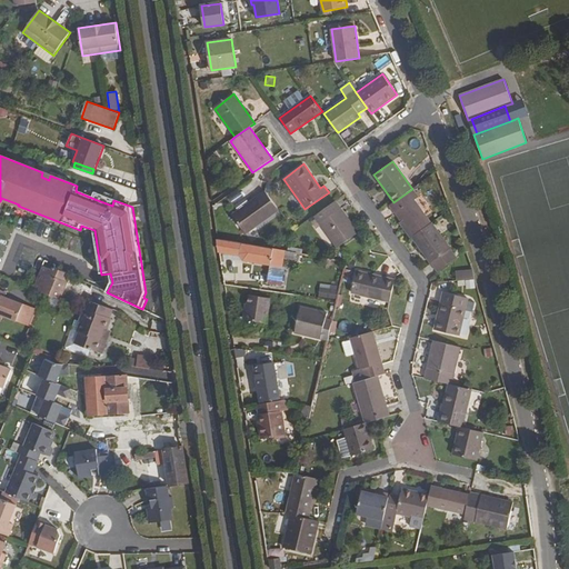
[(419,197),(412,189),(409,191),(415,199),(419,197)]
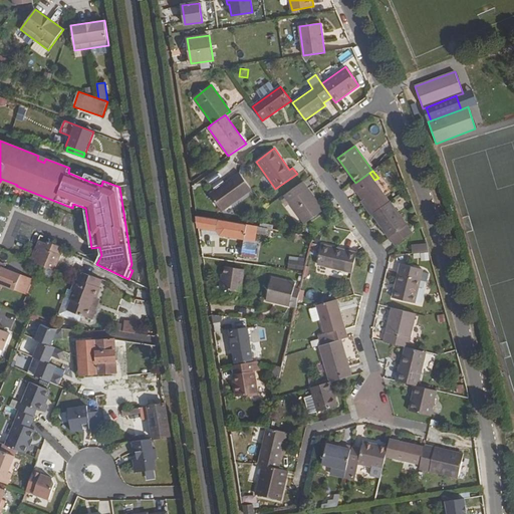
[(239,173),(210,194),(222,212),(252,191),(239,173)]
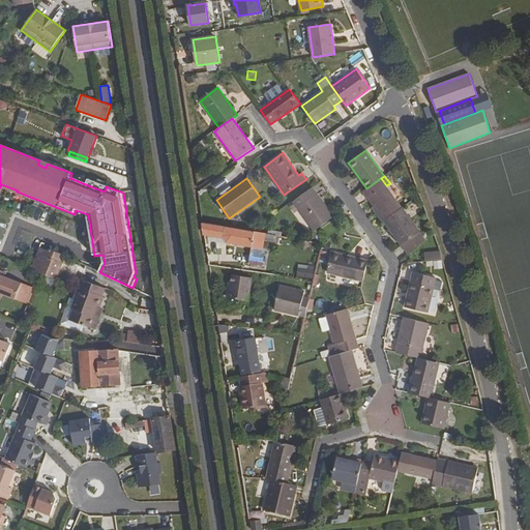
[(381,178),(366,188),(362,192),(384,222),(403,208),(386,185),(381,178)]
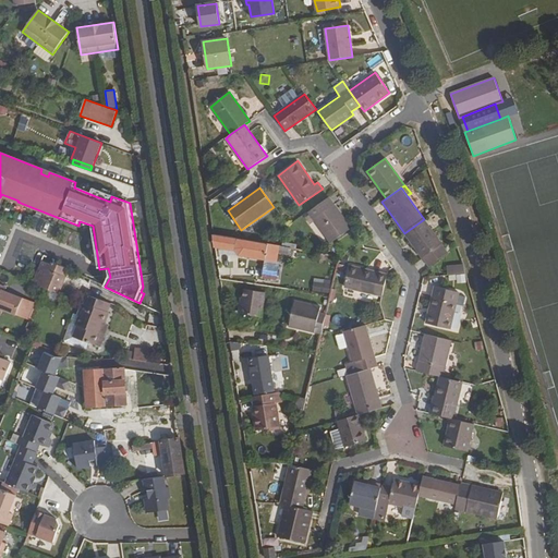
[(110,202),(111,196),(94,190),(93,195),(110,202)]
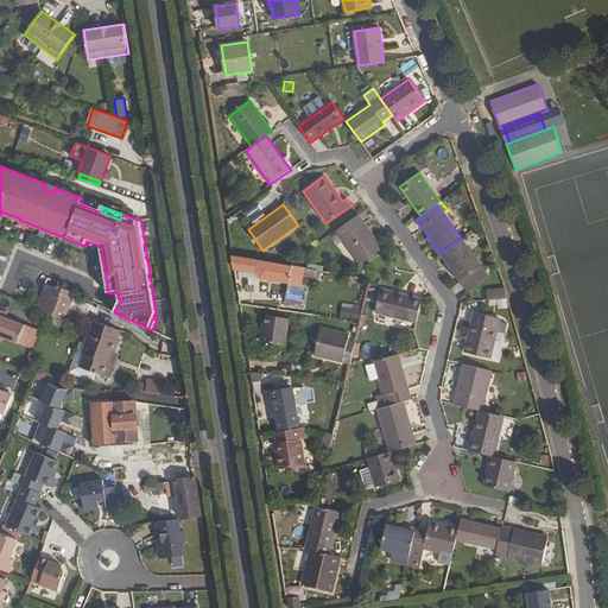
[(359,215),(336,232),(360,265),(384,249),(359,215)]
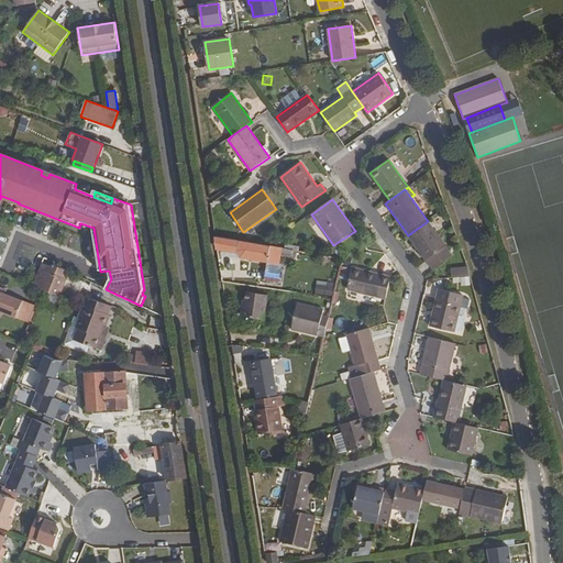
[(428,221),(408,235),(433,269),(452,255),(428,221)]
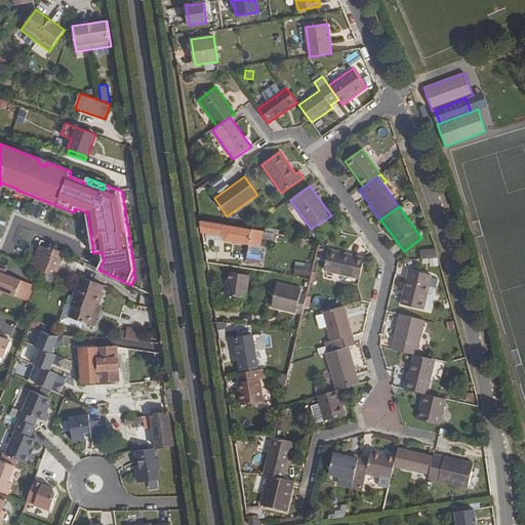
[(264,232),(201,221),(202,233),(221,236),(225,240),(249,244),(246,261),(259,264),(263,246),(261,246),(263,238),(274,240),(275,234),(264,232)]
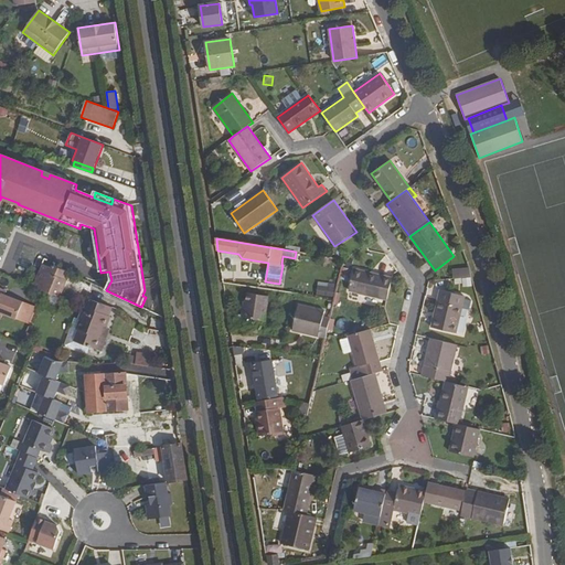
[(33,287),(59,297),(68,275),(42,265),(33,287)]
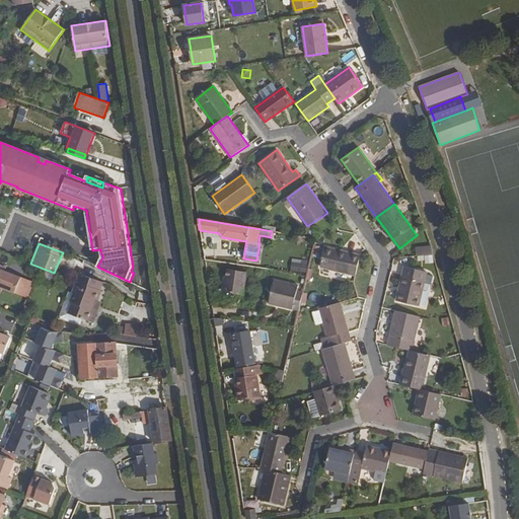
[(416,264),(432,263),(432,246),(415,247),(416,264)]
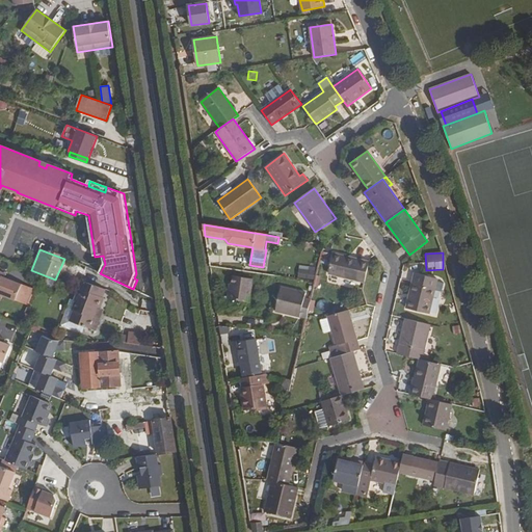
[(369,262),(333,254),(328,273),(365,283),(369,262)]
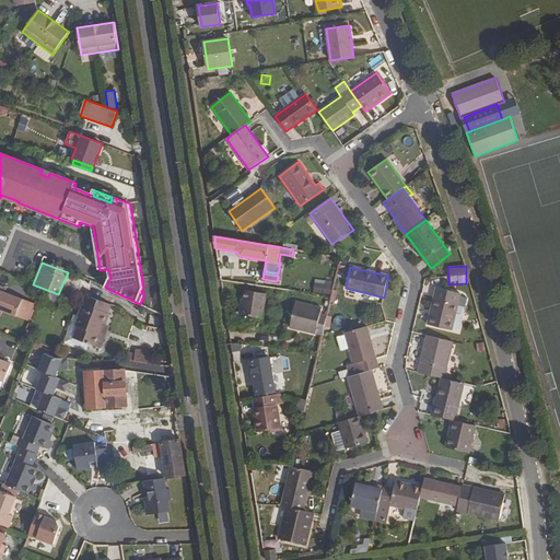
[(313,293),(329,295),(330,286),(314,283),(313,293)]
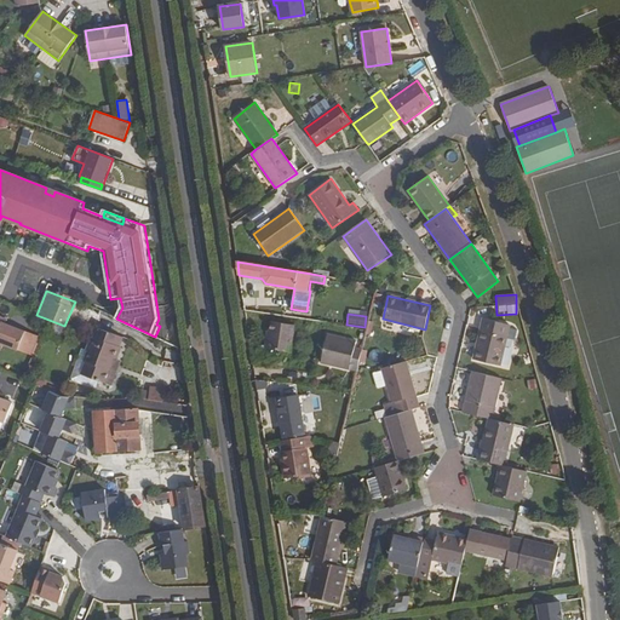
[(4,319),(0,316),(0,343),(4,344),(18,350),(26,332),(3,322),(4,319)]
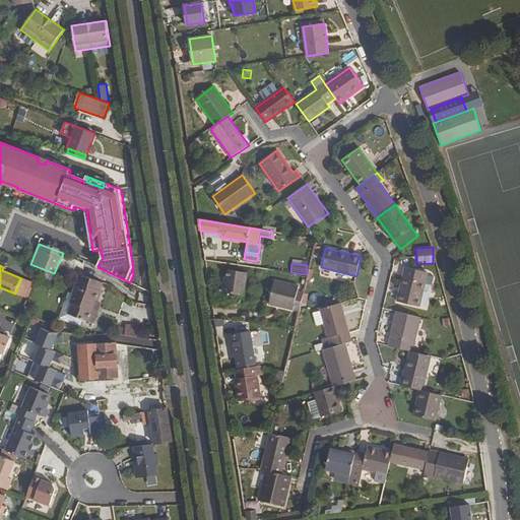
[(428,272),(405,267),(397,302),(419,307),(428,272)]
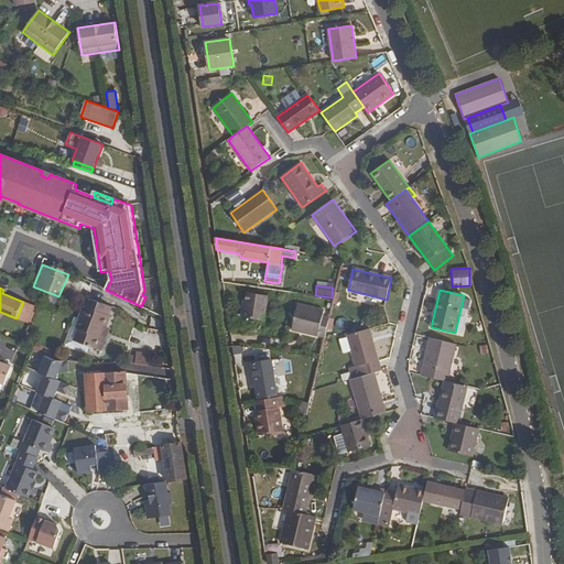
[(268,295),(246,293),(242,317),(264,321),(268,295)]
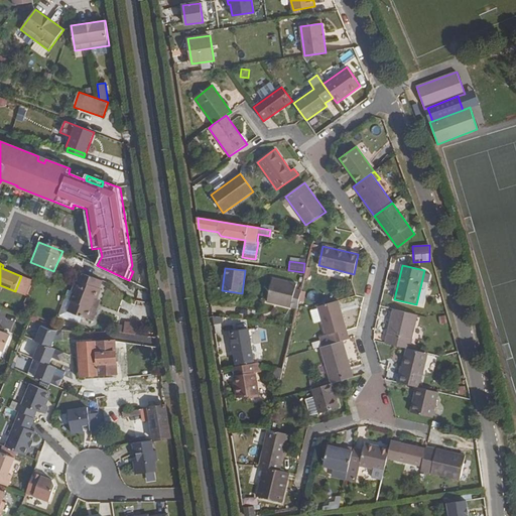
[(103,281),(79,272),(72,291),(73,291),(70,300),(72,301),(68,311),(93,321),(101,301),(98,300),(101,289),(100,288),(103,281)]
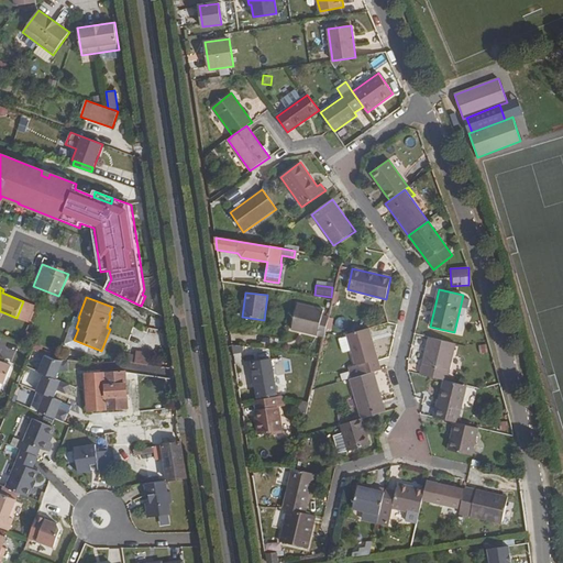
[(23,300),(23,301),(17,318),(26,322),(33,305),(23,300)]
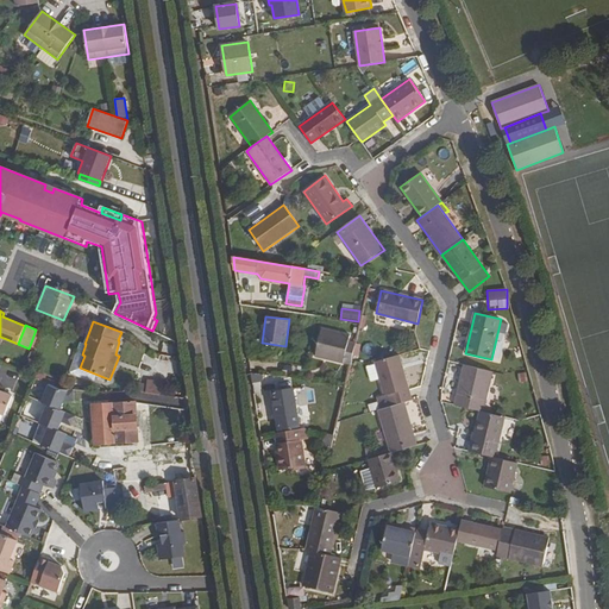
[(350,336),(321,328),(315,356),(344,363),(344,359),(352,362),(352,360),(357,341),(350,339),(350,336)]
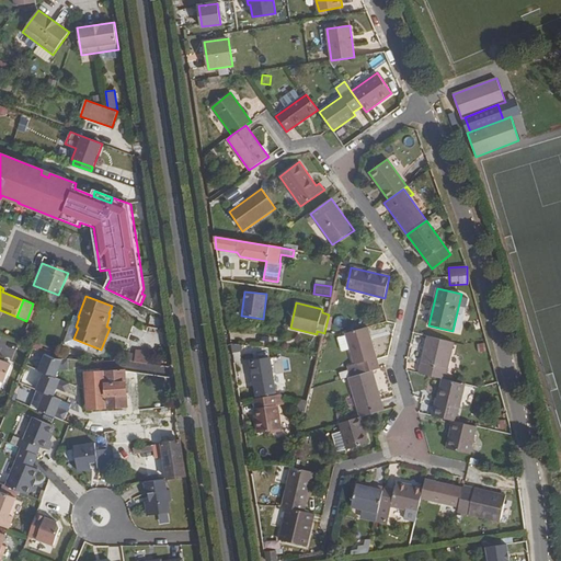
[(33,304),(26,321),(30,322),(36,305),(33,304)]
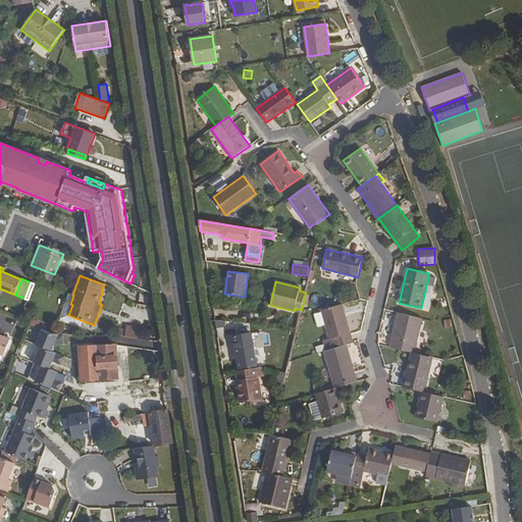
[(343,305),(321,310),(321,312),(325,324),(329,340),(332,338),(333,343),(335,348),(346,345),(353,343),(343,305)]
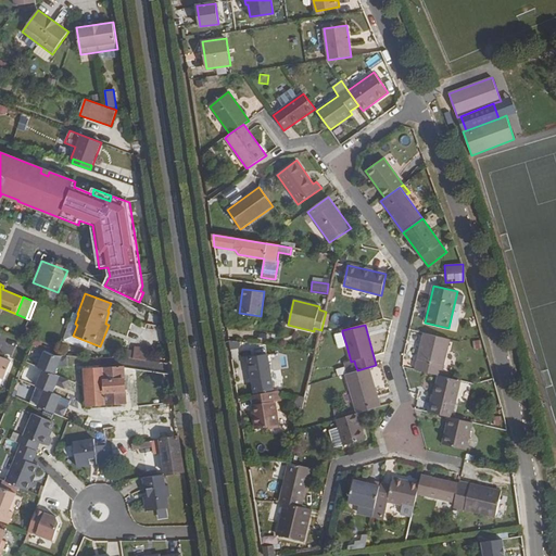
[(346,345),(342,332),(335,335),(338,348),(346,345)]
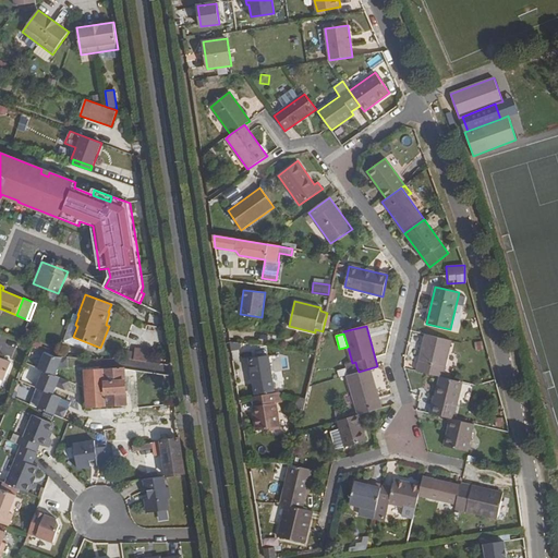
[(451,341),(425,335),(416,372),(425,374),(439,377),(443,378),(451,341)]
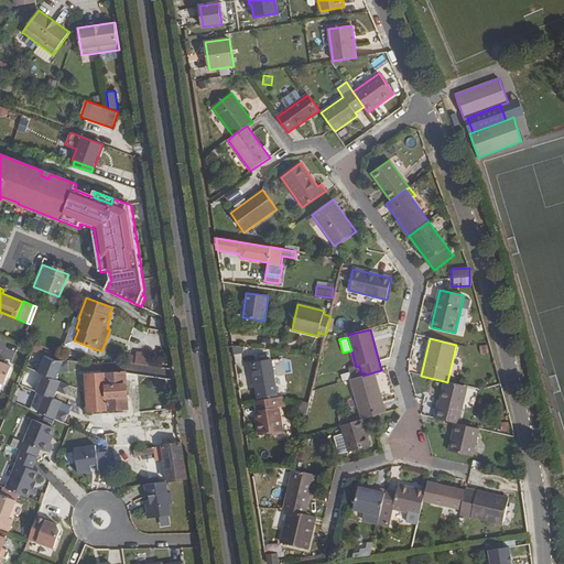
[(64,419),(68,404),(53,400),(55,392),(65,394),(68,384),(55,380),(61,361),(29,353),(14,403),(64,419)]
